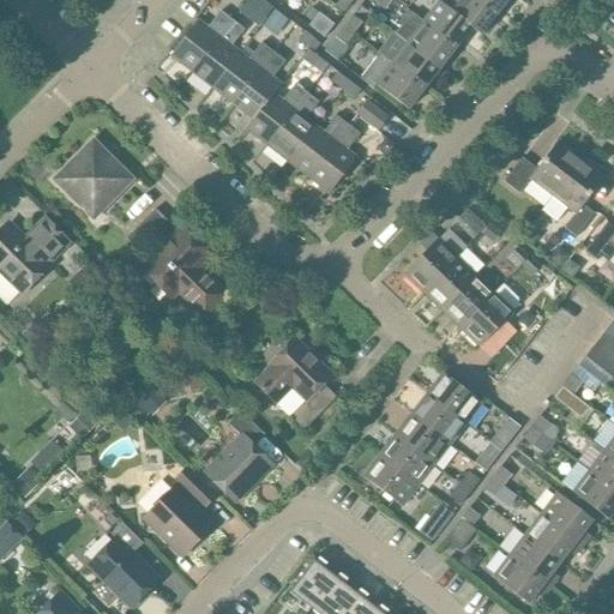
[(260,0),(247,0),(242,7),(263,22),(266,17),(272,8),(262,1),(260,0)]
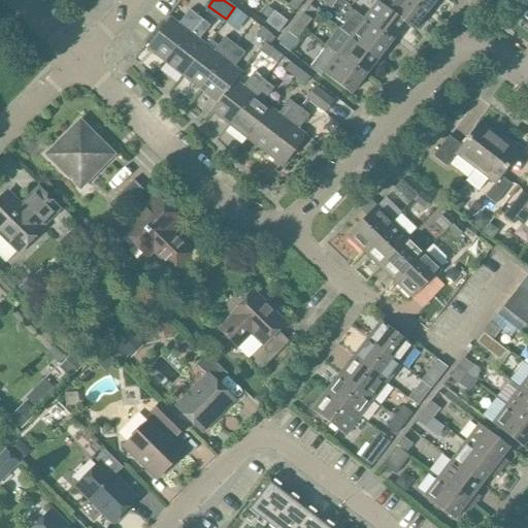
[(293,0),(289,5),(296,11),(304,1),(304,0),(293,0)]
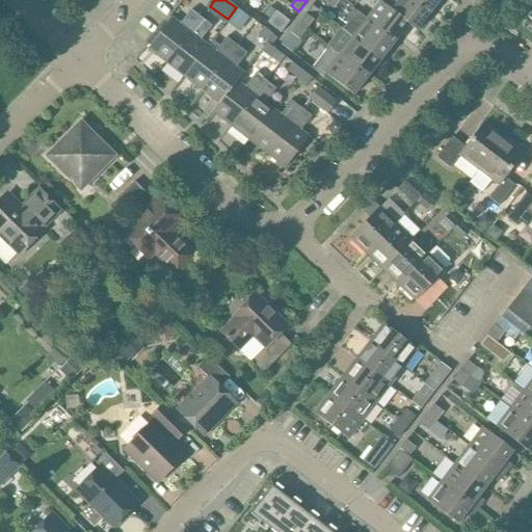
[(321,0),(326,4),(333,8),(340,0),(321,0)]
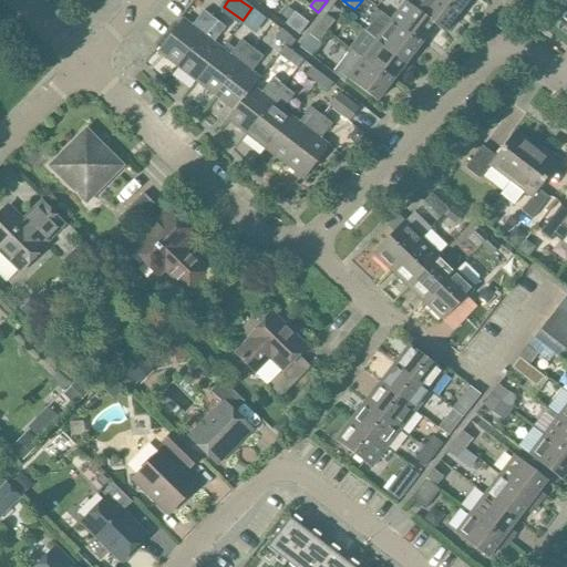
[(420,0),(414,9),(436,27),(444,33),(459,14),(441,0),(420,0)]
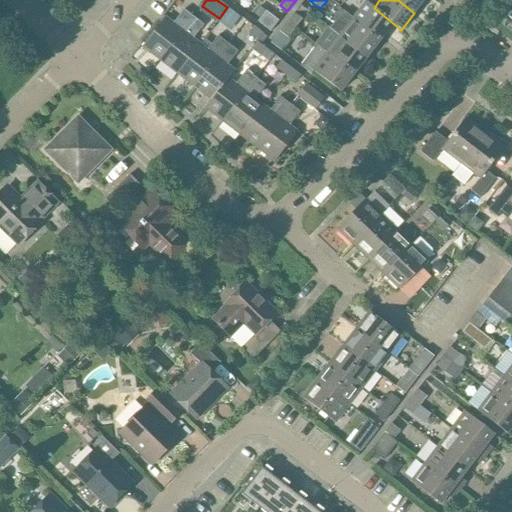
[(398,0),(414,13),(415,12),(424,0),(398,0)]
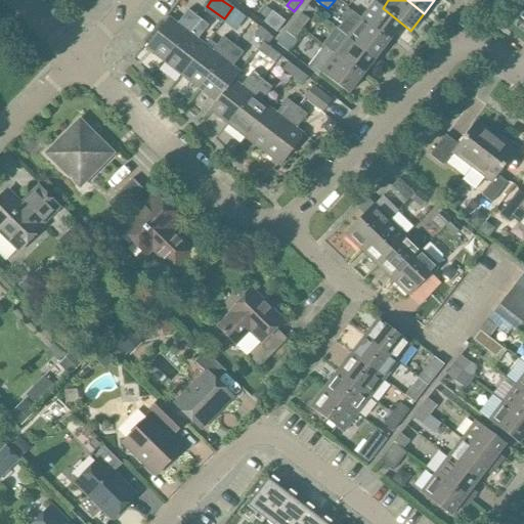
[(383,8),(375,2),(361,19),(390,41),(403,25),(383,8)]
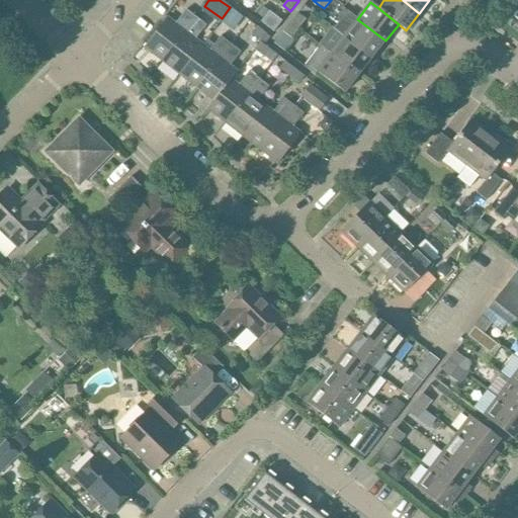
[(283,5),(275,15),(283,21),(290,11),(283,5)]
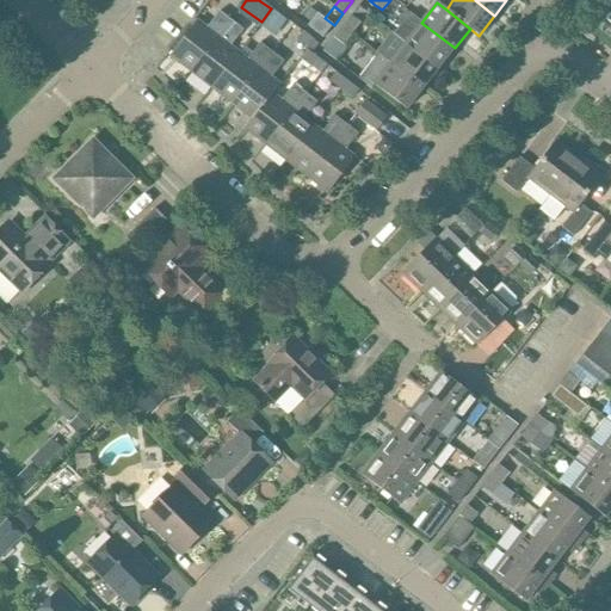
[(309,7),(302,17),(310,23),(316,13),(309,7)]
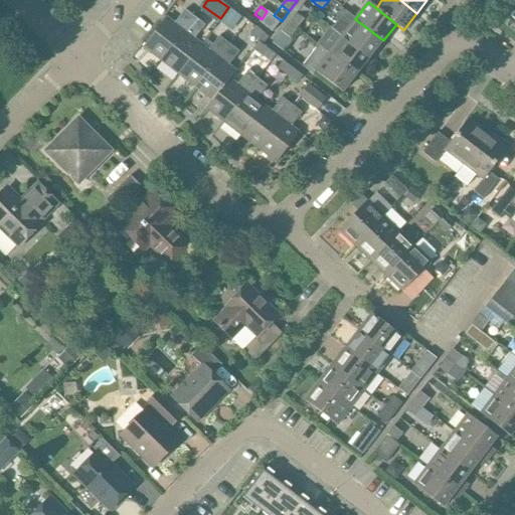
[(230,9),(225,15),(234,22),(236,23),(241,17),(239,16),(230,9)]
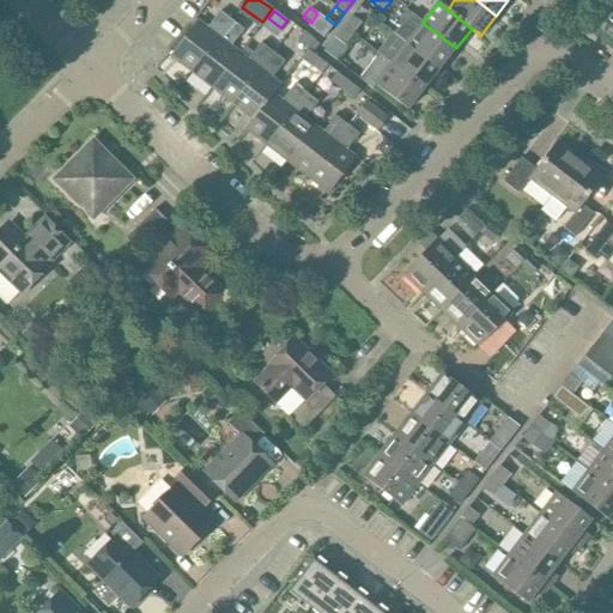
[(198,22),(170,56),(190,73),(218,37),(231,20),(220,12),(207,29),(198,22)]
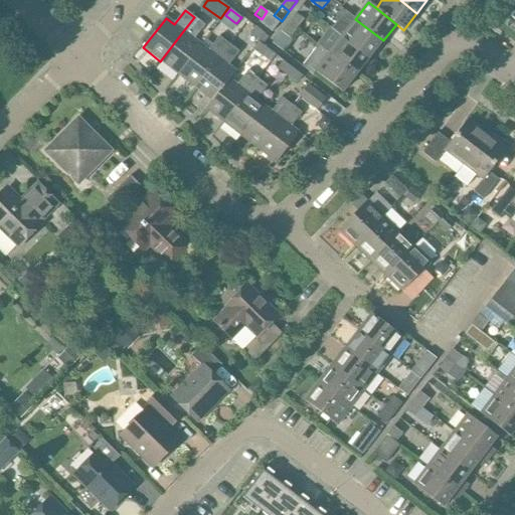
[(345,12),(331,29),(369,58),(383,40),(355,19),(345,12)]
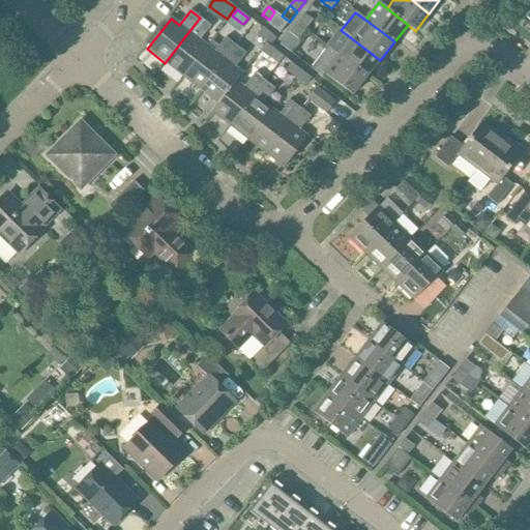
[(303,16),(297,24),(305,30),(313,21),(303,15),(303,16)]
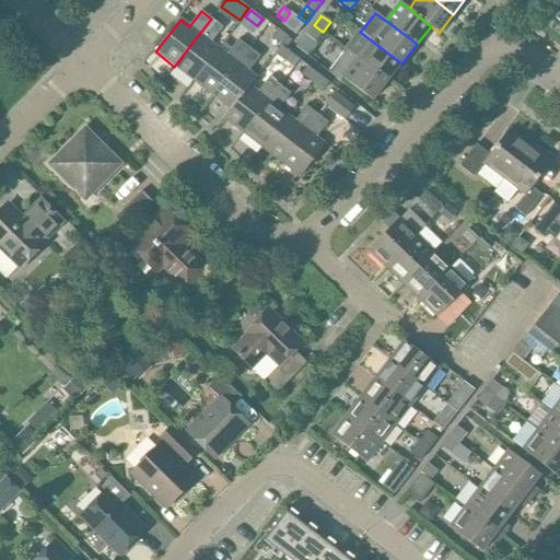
[(289,28),(288,30),(296,36),(306,23),(298,16),(295,21),(289,28)]
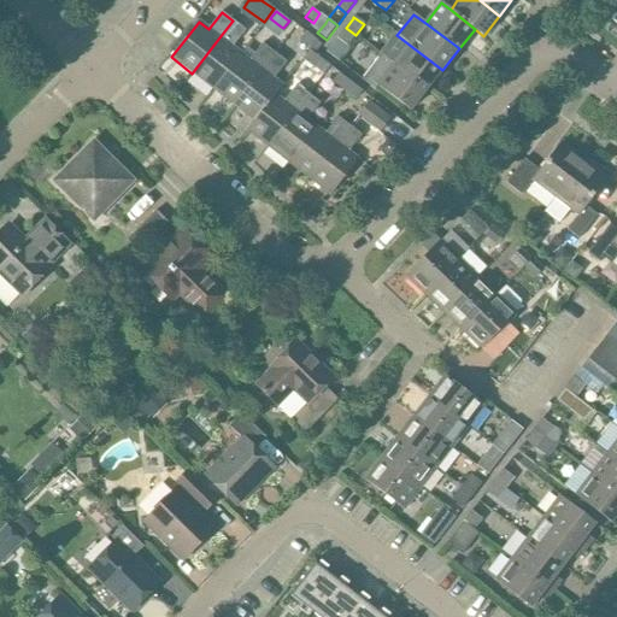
[(219,37),(192,74),(194,75),(215,90),(233,65),(242,54),(233,47),(246,30),(235,23),(233,21),(219,37)]
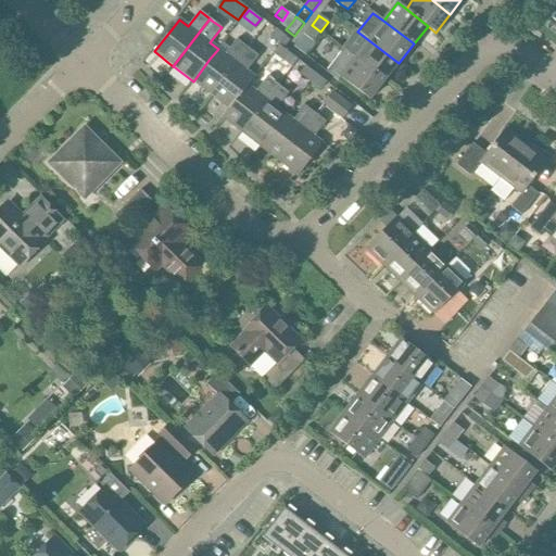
[(313,41),(320,32),(312,25),(304,35),(313,41)]
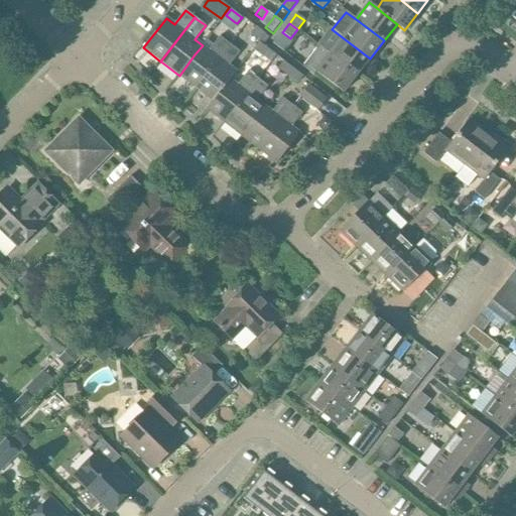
[(264,44),(269,37),(265,35),(266,34),(256,26),(250,33),(260,41),(261,41),(264,44)]
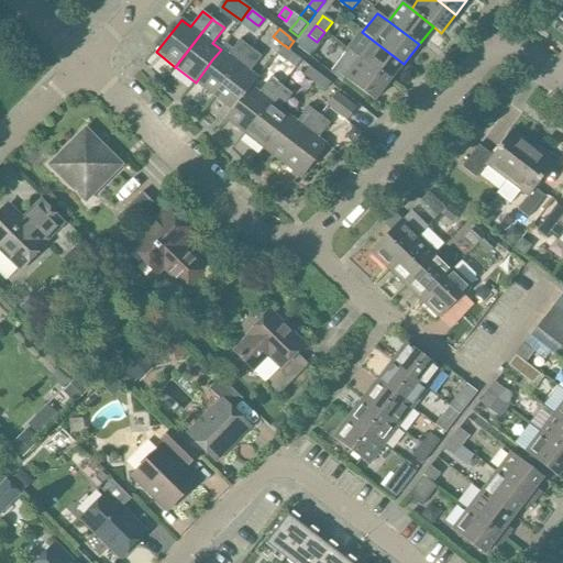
[(361,31),(345,50),(348,51),(359,59),(359,58),(389,81),(404,64),(362,32),(361,31)]
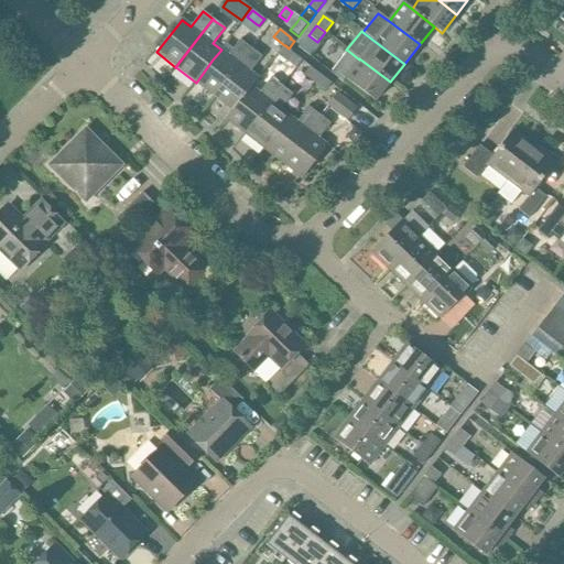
[(213,60),(196,83),(214,97),(251,49),(240,41),(228,55),(221,50),(213,60)]
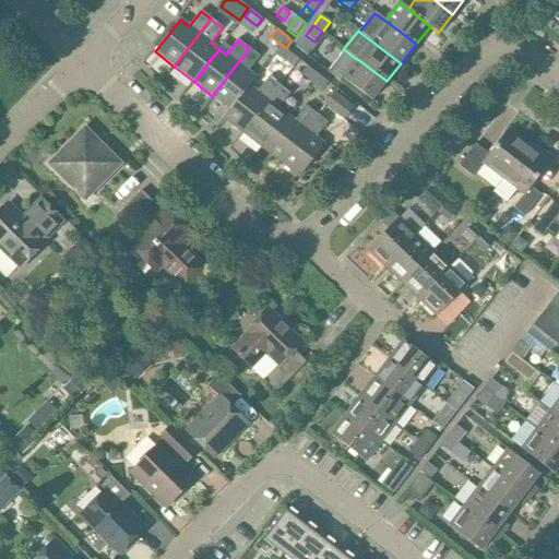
[(281,46),(275,54),(275,55),(286,62),(292,55),(285,49),(282,46),(281,46)]
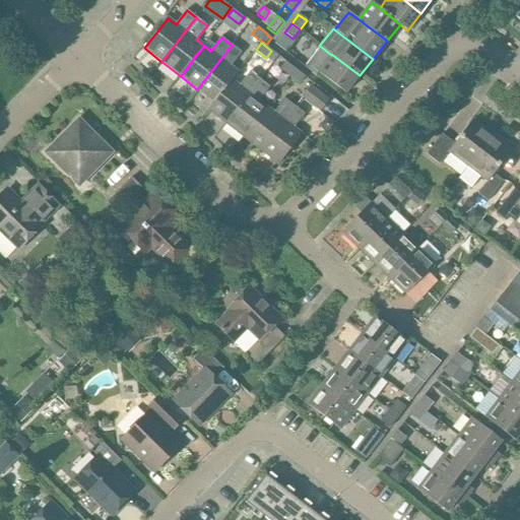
[(232,45),(197,89),(214,103),(215,103),(233,80),(238,75),(239,73),(231,67),(242,53),(232,45)]
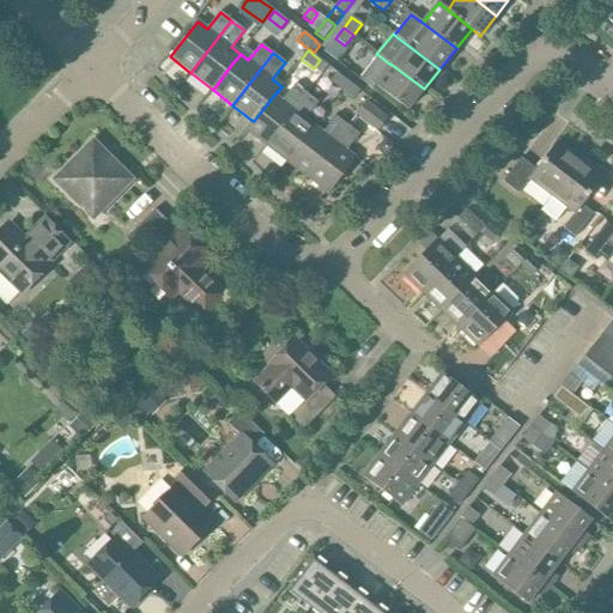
[(424,89),(390,64),(390,65),(378,55),(359,79),(374,90),(376,85),(408,110),(424,89)]
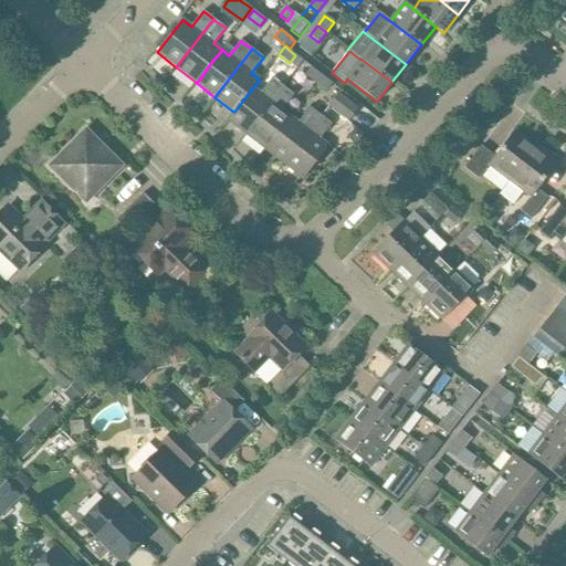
[(316,84),(323,76),(311,67),(305,75),(316,84)]
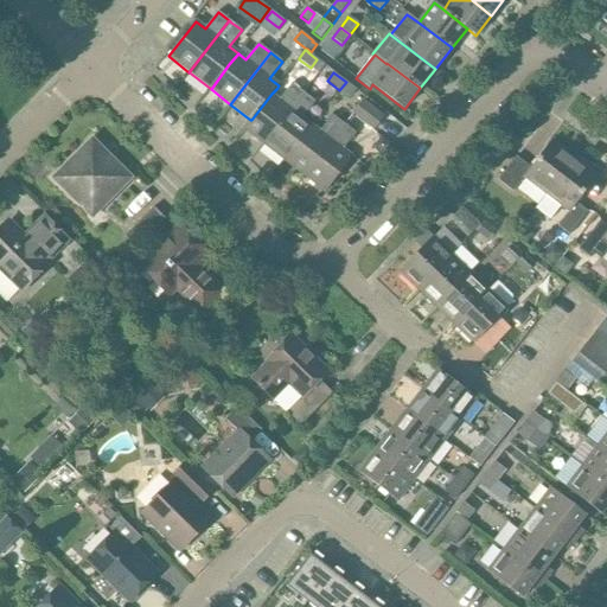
[(346,82),(339,90),(350,98),(357,90),(346,82)]
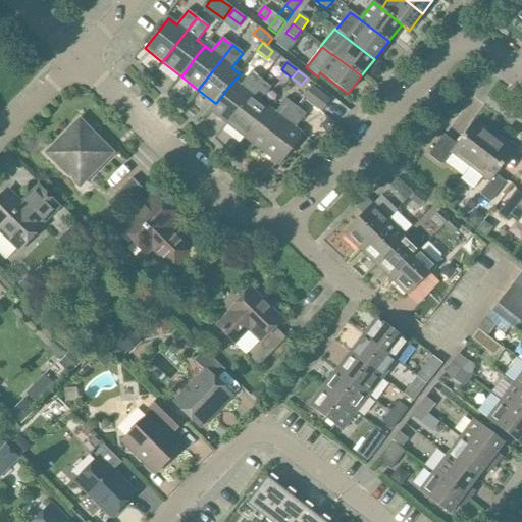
[(215,103),(209,110),(226,123),(250,94),(261,80),(251,72),(241,86),(233,81),(216,103),(215,103)]
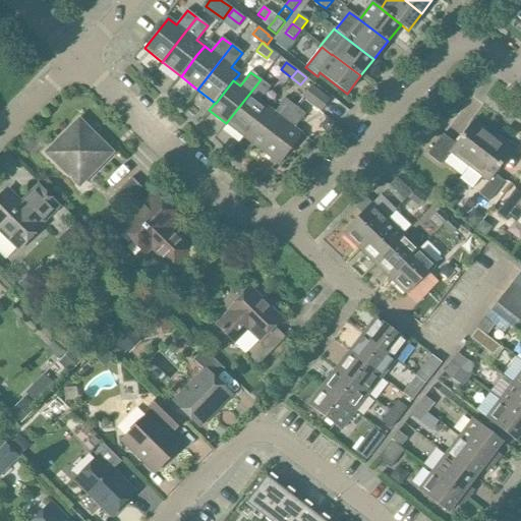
[(249,94),(226,123),(244,137),(268,108),(259,102),(271,88),(262,80),(261,79),(249,94)]
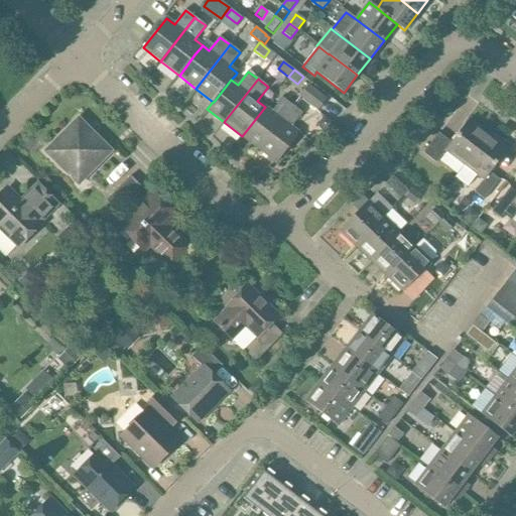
[(317,111),(327,100),(308,86),(300,97),(317,111)]
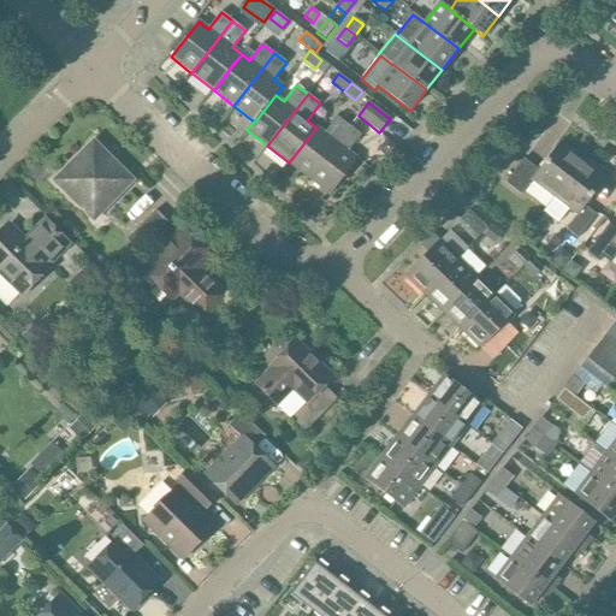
[(309,179),(350,126),(337,117),(325,134),(317,128),(289,163),(309,179)]
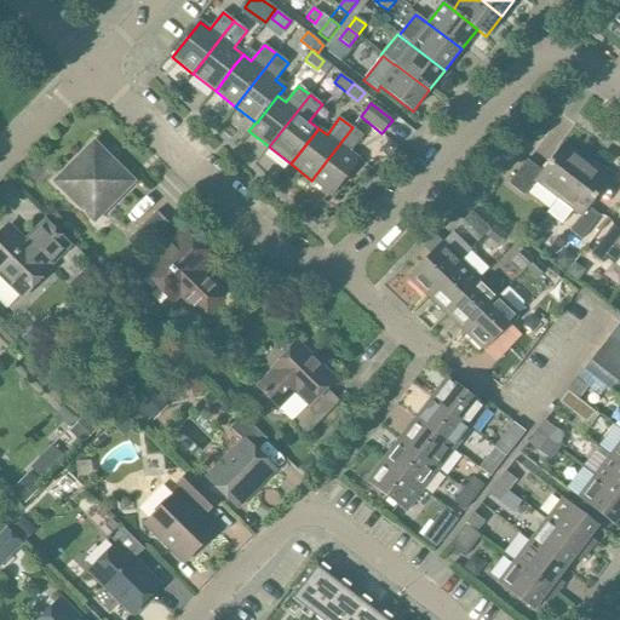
[(352,127),(311,181),(332,196),(360,160),(350,153),(363,137),(352,127)]
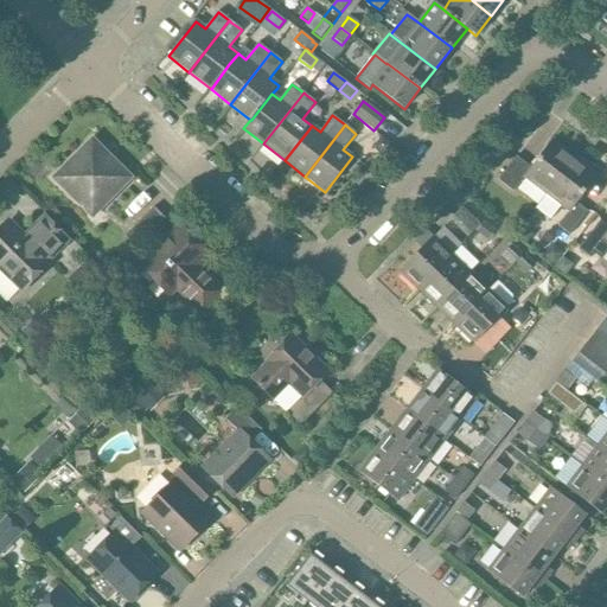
[(381,135),(372,147),(383,155),(389,149),(393,145),(381,135)]
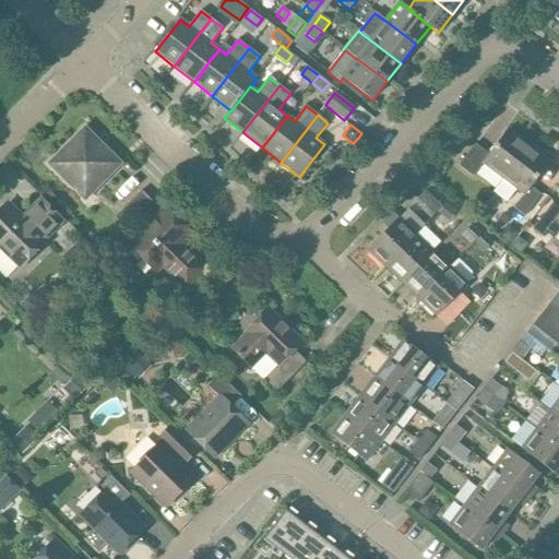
[(85,201),(122,164),(85,128),(48,165),(85,201)]
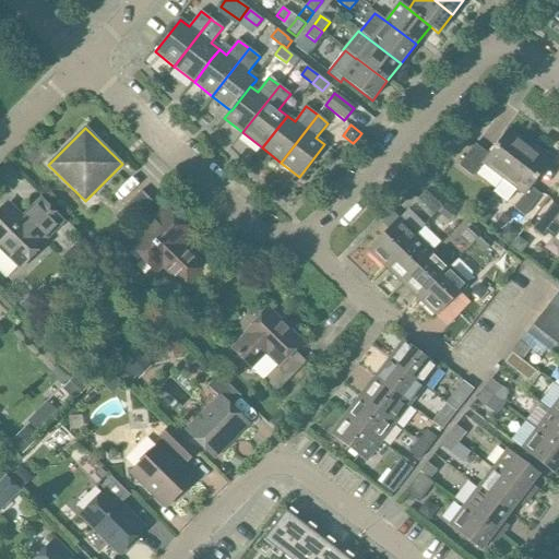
[(503,179),(530,145),(509,129),(489,154),(475,144),(459,166),(473,177),(483,164),(503,179)]
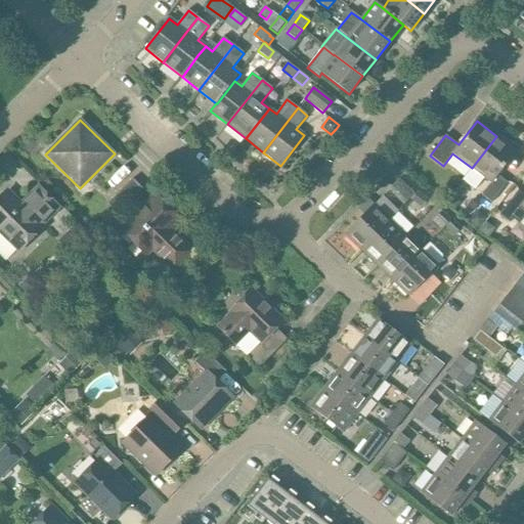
[(432,130),(426,137),(433,142),(439,134),(432,130)]
